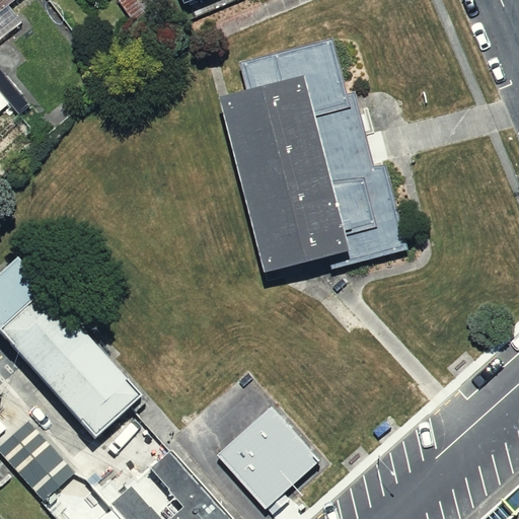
[(0,0),(0,16),(24,0),(0,0)]
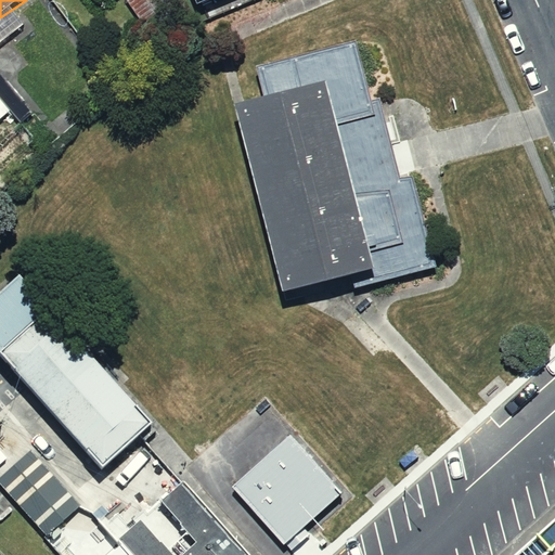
[(173,22),(162,0),(123,0),(143,38),(173,22)]
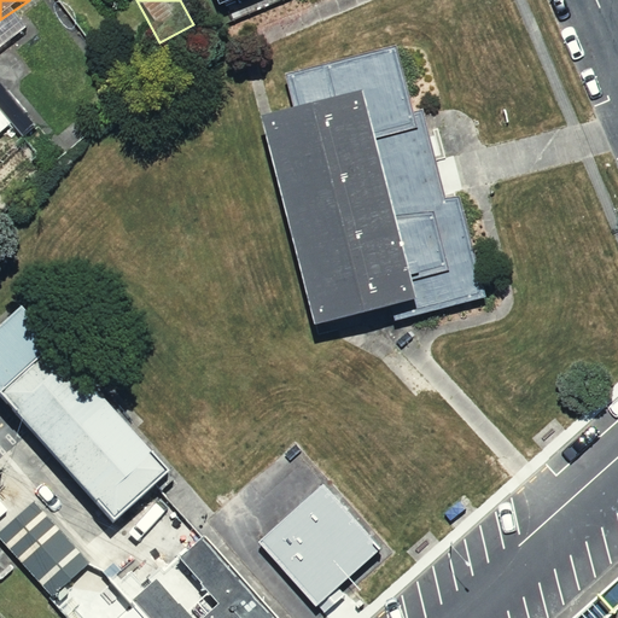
[(273,114),(261,117),(313,325),(391,307),(395,321),(488,297),(464,202),(458,203),(455,193),(448,196),(423,110),(414,112),(396,46),(286,75),(295,108),(273,114)]
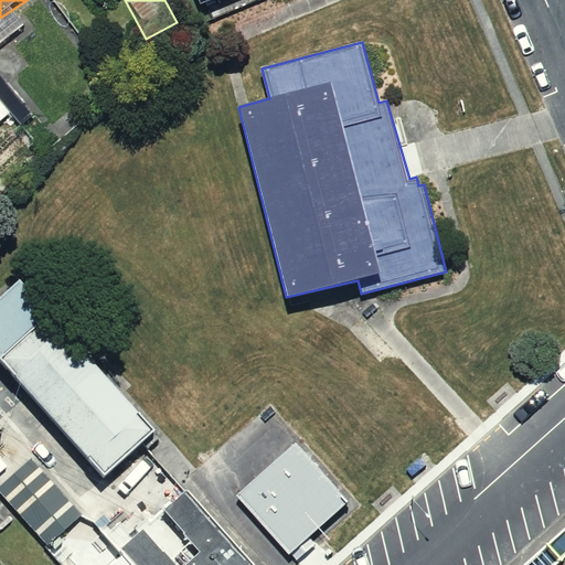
[(0,304),(0,368),(107,488),(159,443),(20,287),(0,304)]
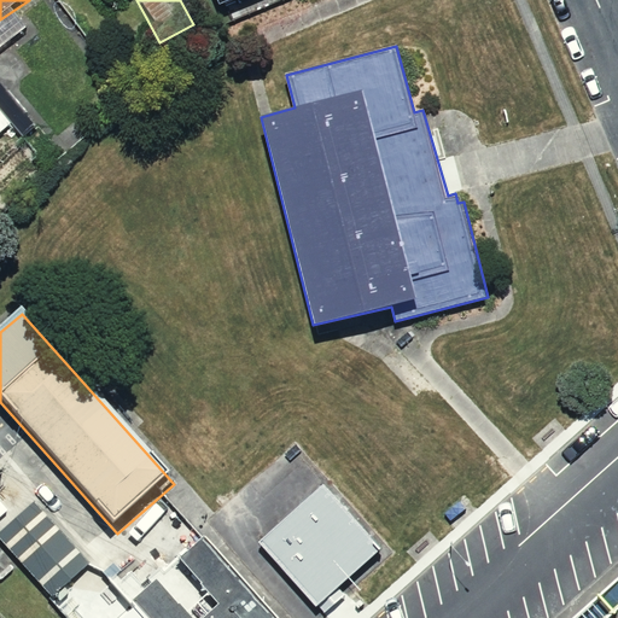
[(322,484),(258,541),(316,606),(380,549),(322,484)]
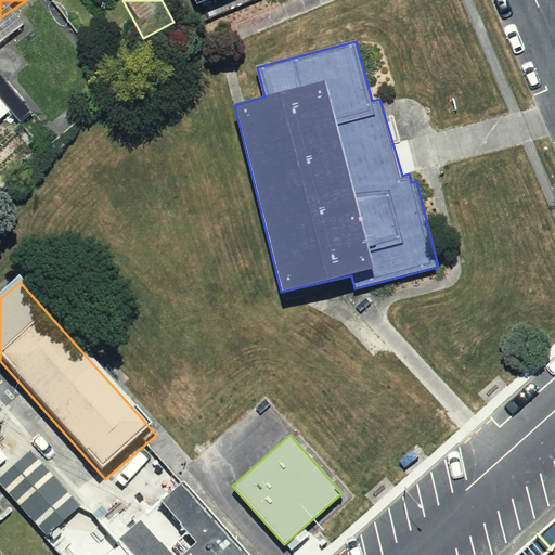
[(31,453),(0,480),(0,488),(47,540),(81,510),(31,453)]
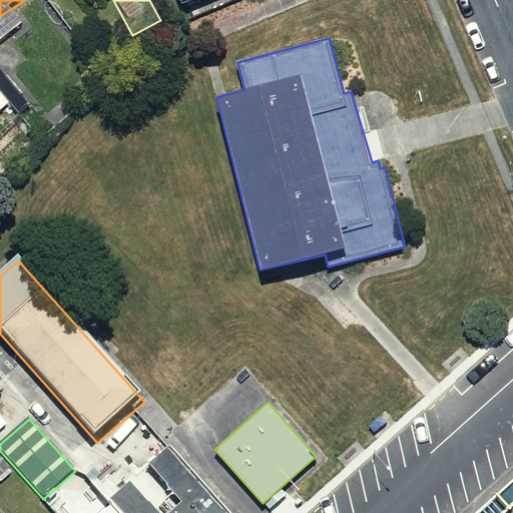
[(110,500),(120,512),(229,512),(168,445),(110,500)]
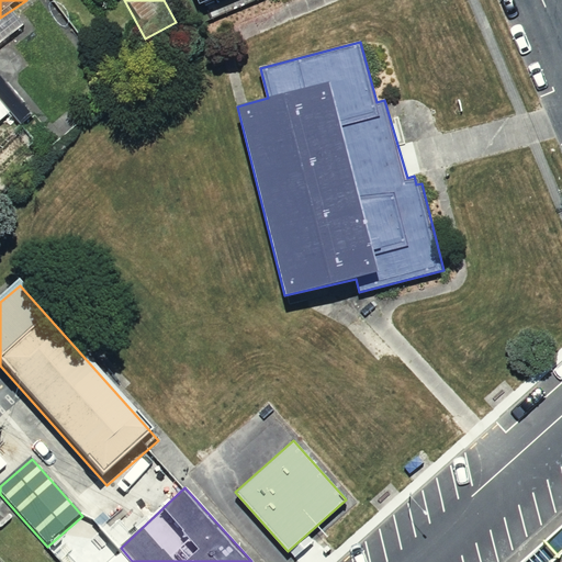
[(132,561),(121,548),(104,561),(132,561)]
